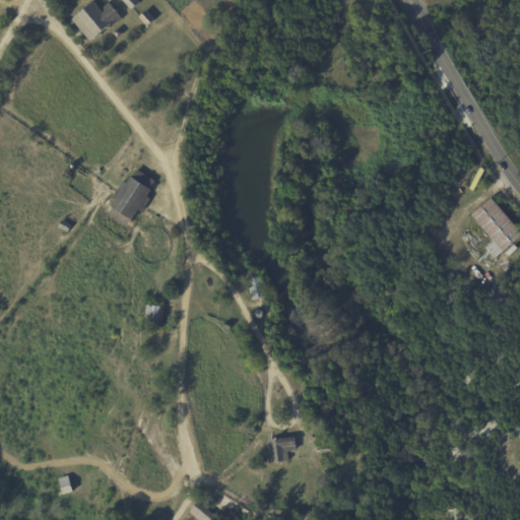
[(89,45),(121,18),(108,3),(101,9),(92,0),(90,0),(69,18),(89,45)]
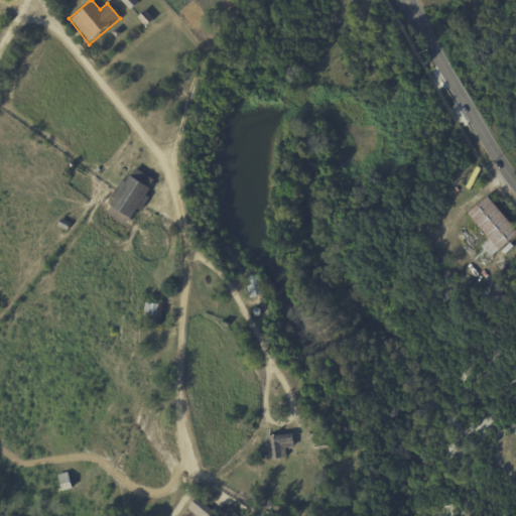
[(120,0),(130,10),(138,3),(135,0),(120,0)]
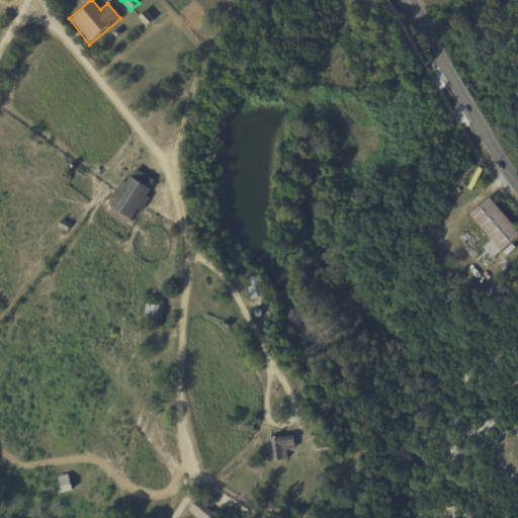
[(144,10),(138,16),(146,25),(152,19),(144,10)]
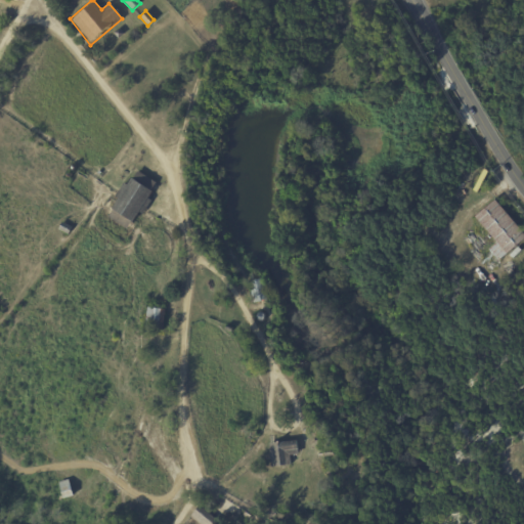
[(118,39),(123,35),(119,30),(114,34),(118,39)]
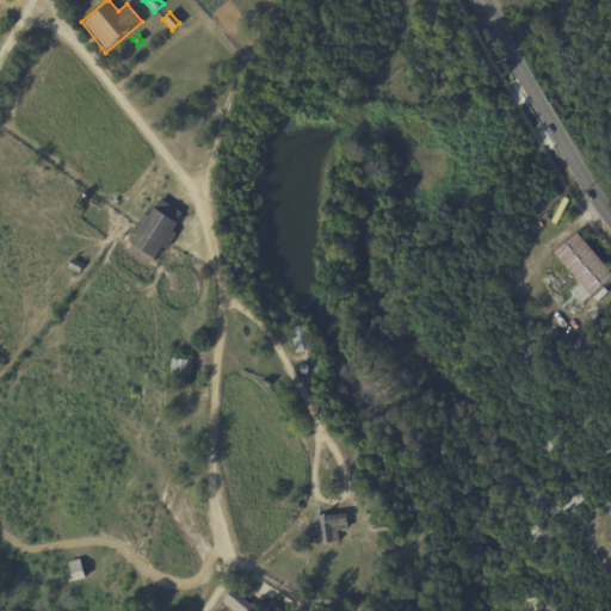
[(160,201),(183,214),(177,224),(154,210),(160,201)]
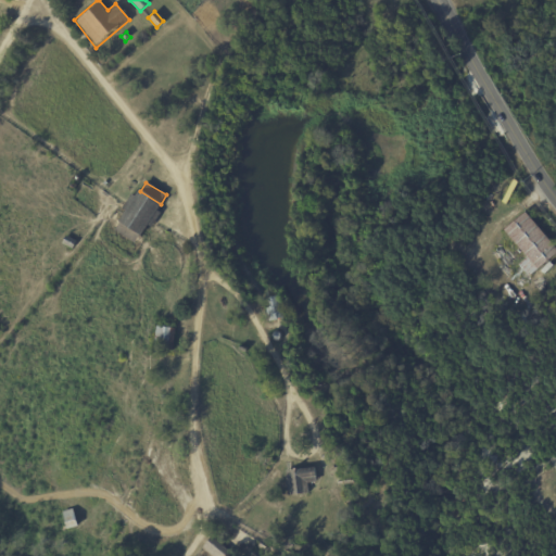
[(119,223),(140,237),(150,222),(161,204),(140,191),(128,209),(119,223)]
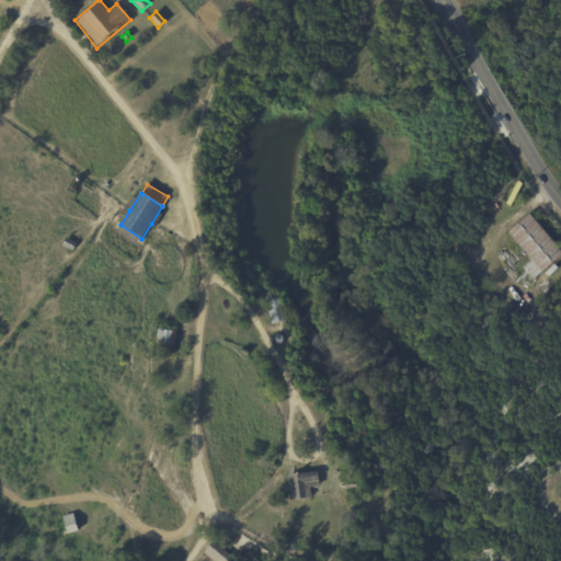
[(510,235),(529,217),(560,252),(560,256),(533,281),(522,267),(531,260),(510,235)]
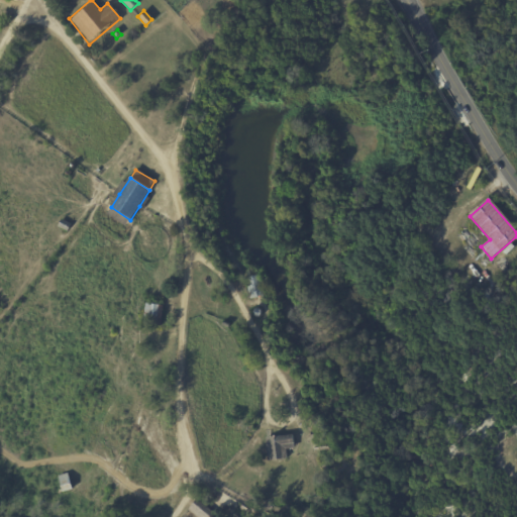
[(106,214),(125,227),(130,220),(111,207),(106,214)]
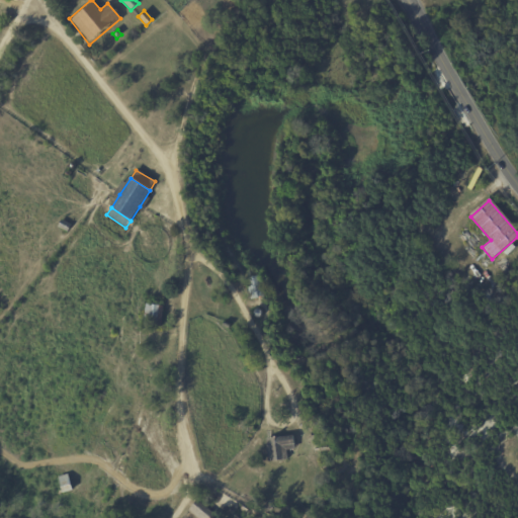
[(60,229),(68,233),(72,225),(63,222),(60,229)]
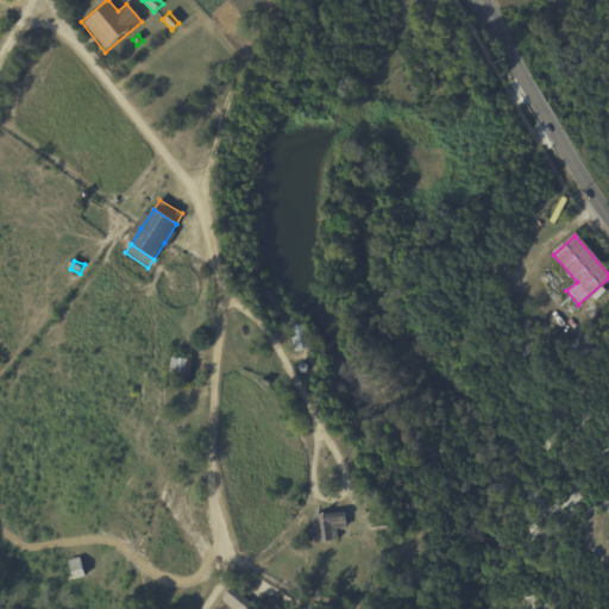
[(287,331),(302,327),(306,349),(290,351),(287,331)]
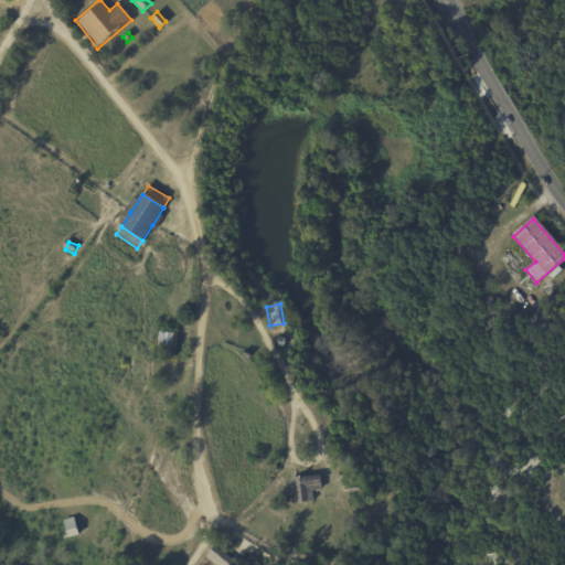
[(155,353),(169,355),(172,336),(158,333),(155,353)]
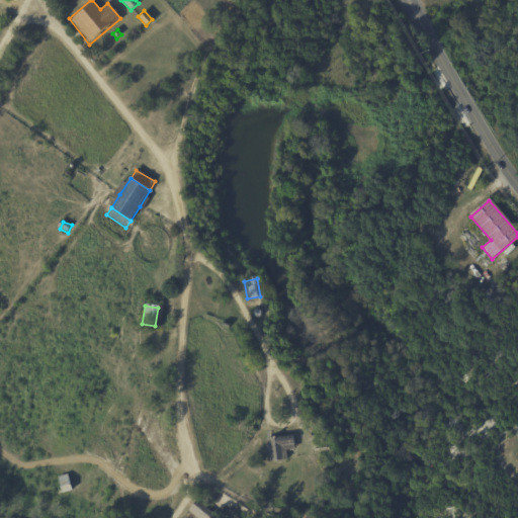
[(258,319),(260,319),(261,317),(262,315),(262,313),(261,312),(260,311),(258,310),(256,310),(254,311),(253,312),(252,314),(252,315),(253,317),(254,318),(255,319),(257,320),(258,319)]
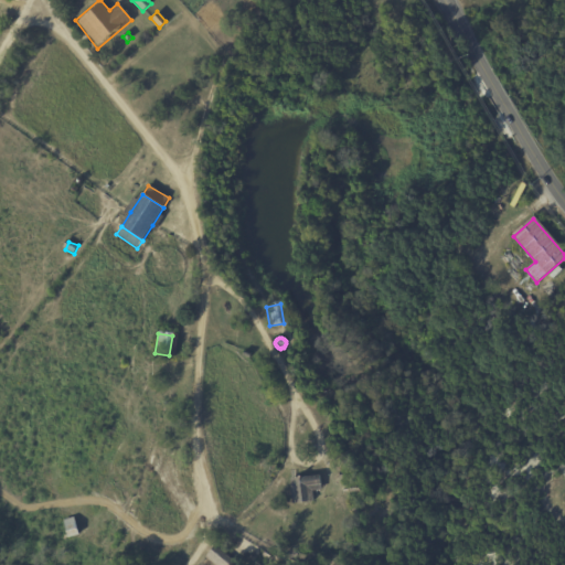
[(241,356),(248,360),(252,354),(243,351),(241,356)]
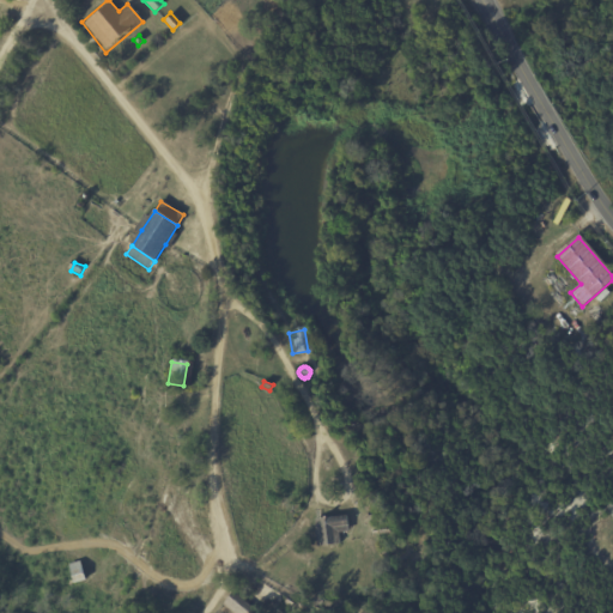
[(314,547),(338,546),(337,530),(347,530),(347,516),(313,519),(314,547)]
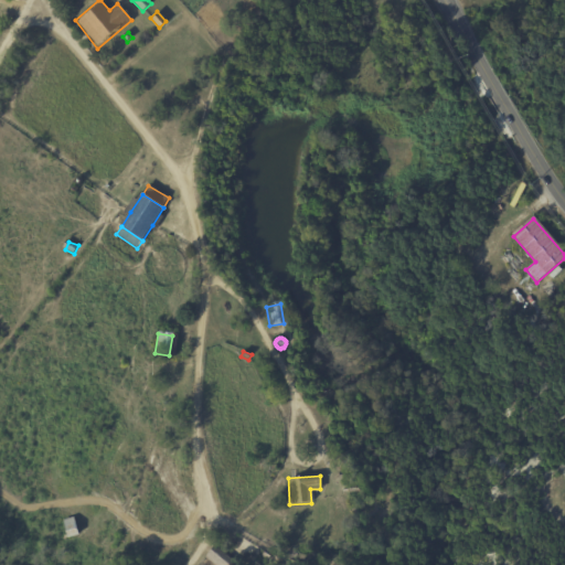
[(345,493),(359,492),(358,484),(345,486),(345,493)]
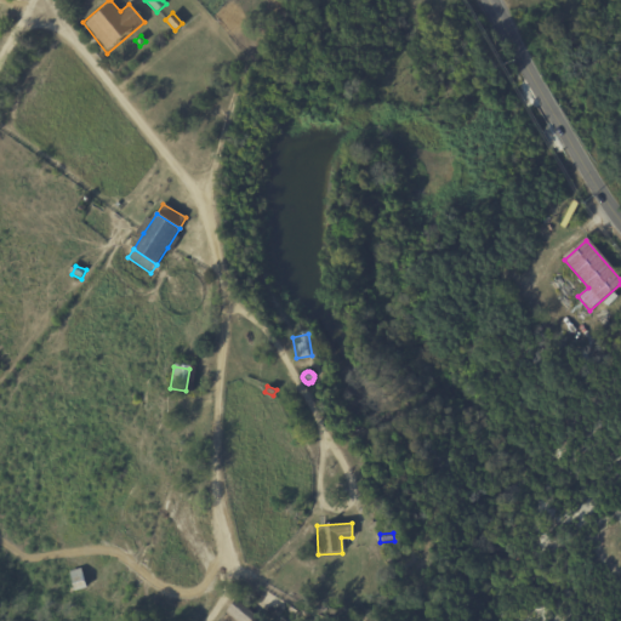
[(232,620),(226,615),(238,602),(258,620),(232,620)]
